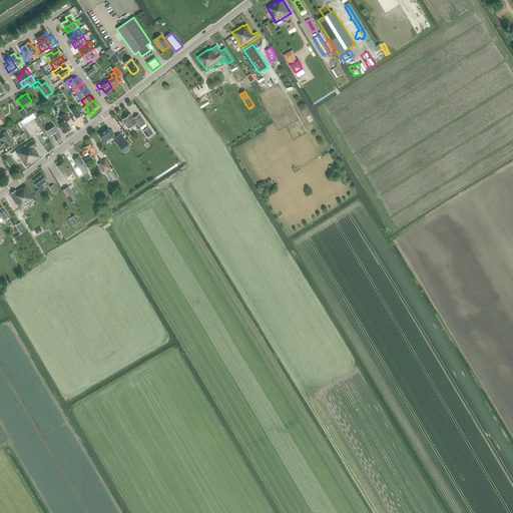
[(80,115),(75,107),(70,109),(76,118),(80,115)]
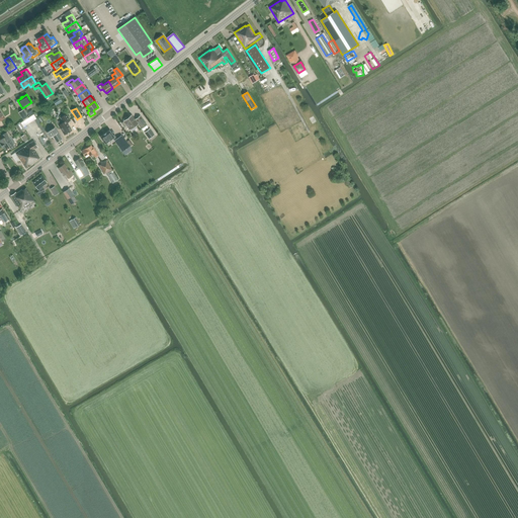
[(23,109),(19,112),(23,119),(27,117),(23,109)]
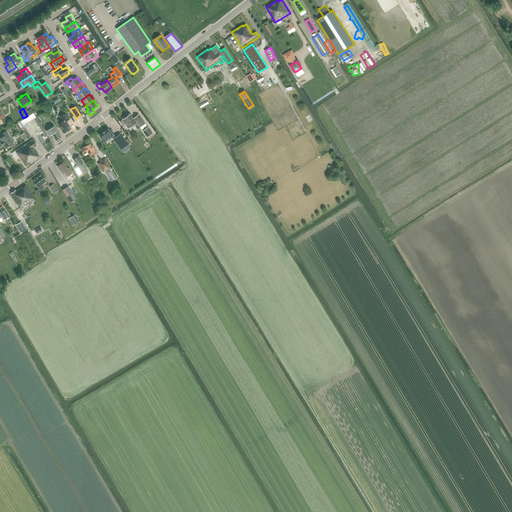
[(63,121),(58,124),(64,133),(71,129),(66,121),(69,119),(65,113),(60,116),(63,121)]
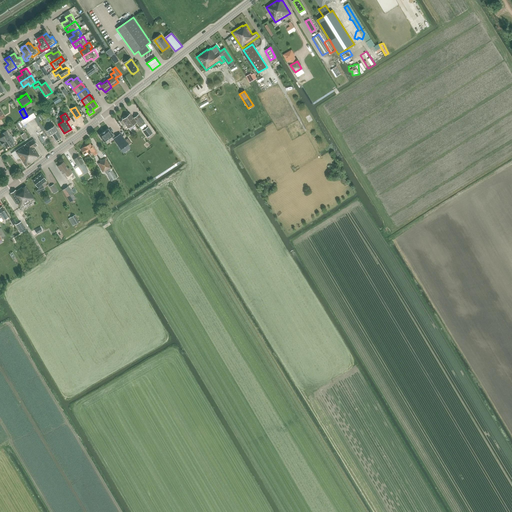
[(305,117),(309,123),(314,119),(311,113),(305,117)]
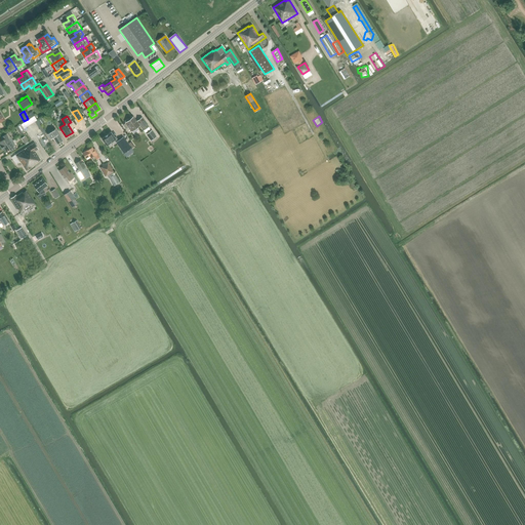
[(124,125),(124,126),(126,128),(127,129),(129,127),(132,131),(139,125),(144,130),(149,126),(142,118),(137,121),(133,117),(129,120),(128,119),(127,119),(125,121),(125,122),(125,123),(124,125)]
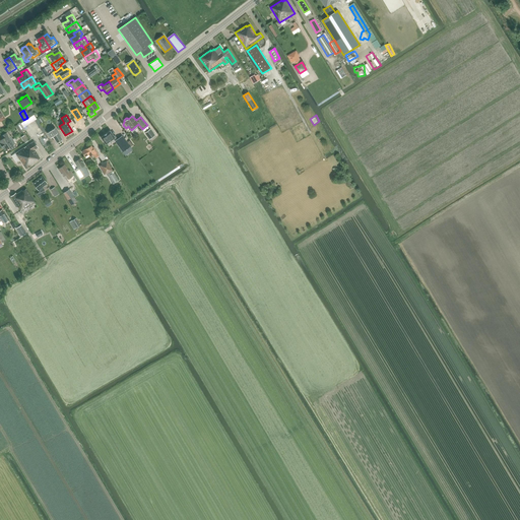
[(55,128),(47,133),(50,138),(52,137),(54,139),(55,139),(57,142),(63,139),(55,128)]
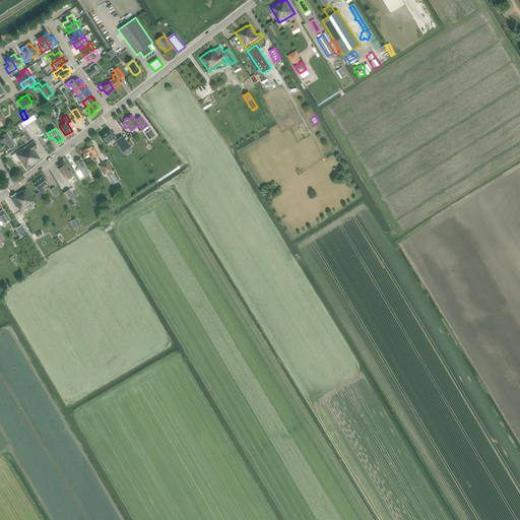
[(154,135),(152,133),(150,129),(145,133),(149,139),(154,135)]
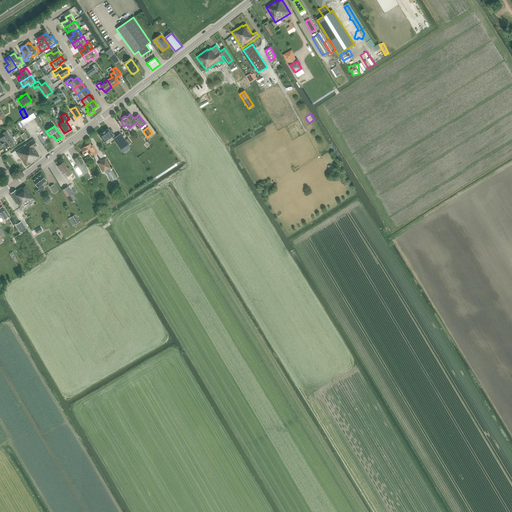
[(8,129),(2,133),(3,133),(4,135),(0,137),(0,139),(1,141),(0,141),(2,143),(13,136),(11,133),(10,134),(8,129)]
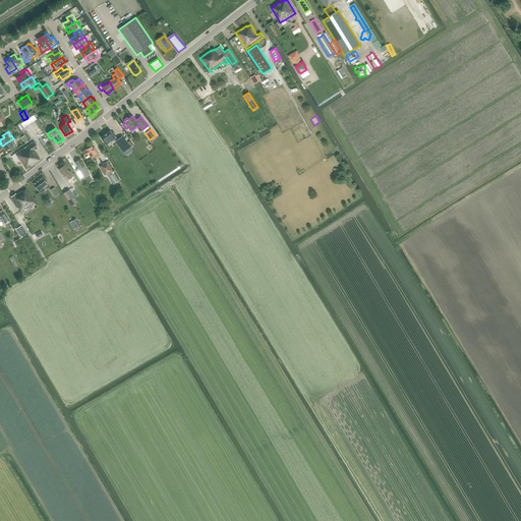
[(110,131),(101,137),(106,145),(114,138),(116,140),(115,141),(123,152),(125,156),(132,151),(122,135),(117,139),(115,135),(114,136),(110,131)]
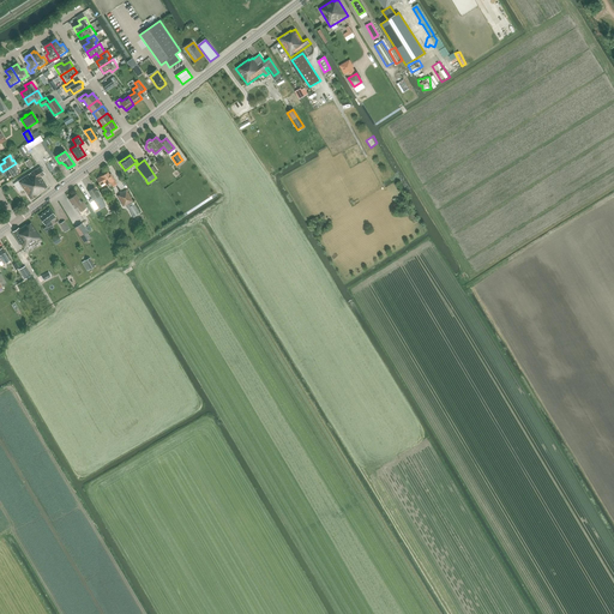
[(18,167),(16,163),(2,172),(4,174),(6,178),(12,174),(13,176),(20,173),(17,168),(18,167)]
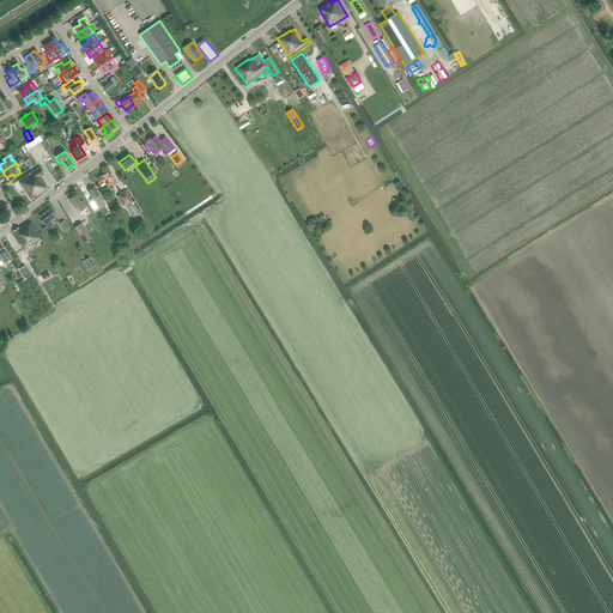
[(40,167),(18,180),(31,199),(44,190),(43,189),(48,186),(41,176),(44,174),(40,167)]
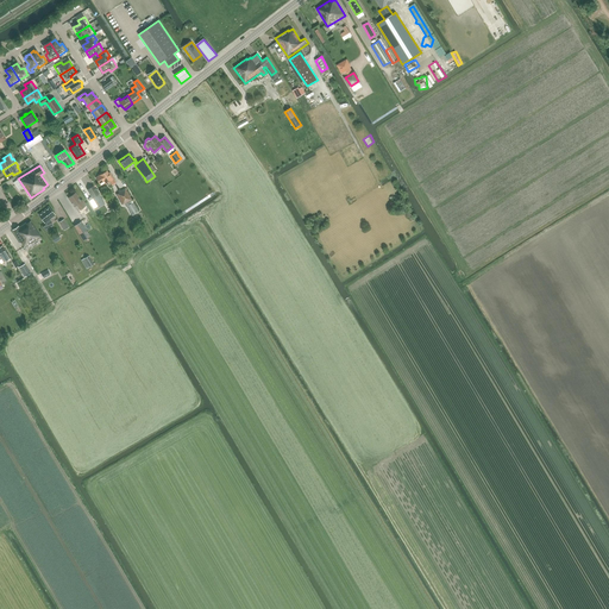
[(95,177),(100,184),(104,181),(106,184),(107,183),(110,186),(115,182),(111,173),(108,173),(107,170),(95,177)]
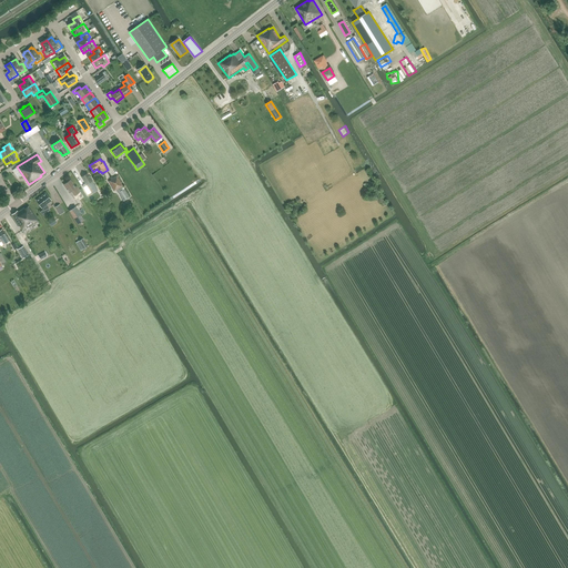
[(82,176),(81,176),(85,184),(82,186),(89,196),(92,194),(90,190),(95,186),(92,181),(93,180),(91,175),(90,176),(88,173),(85,174),(84,173),(82,175),(82,176)]
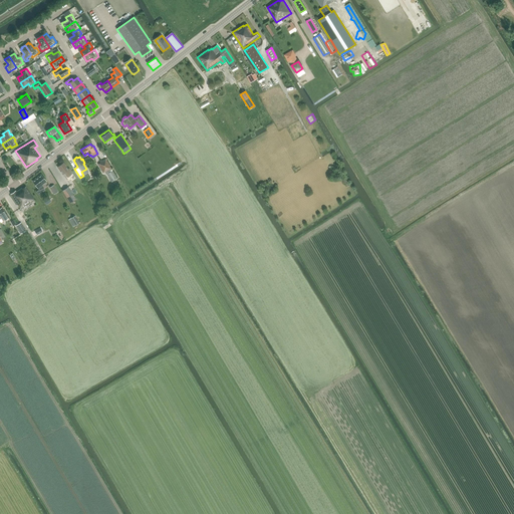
[(98,165),(102,173),(105,171),(106,173),(112,170),(105,159),(100,162),(100,163),(98,165)]
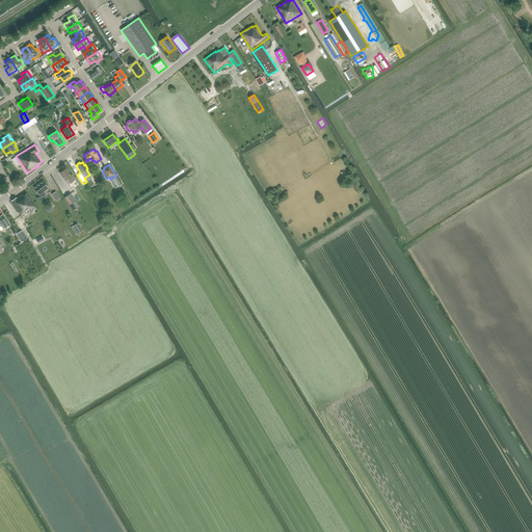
[(59,174),(64,181),(67,179),(70,183),(76,179),(73,174),(71,175),(65,168),(59,174)]
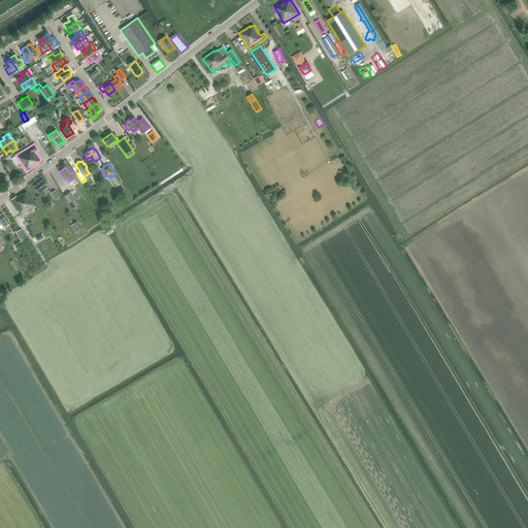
[(109,179),(114,187),(121,184),(116,175),(109,179)]
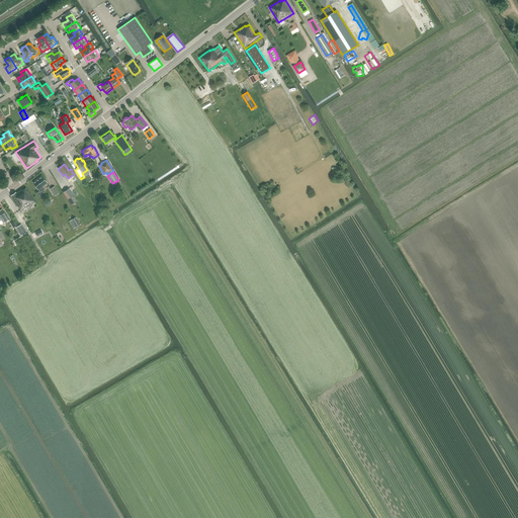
[(41,175),(32,182),(40,192),(45,189),(42,186),(48,182),(41,175)]
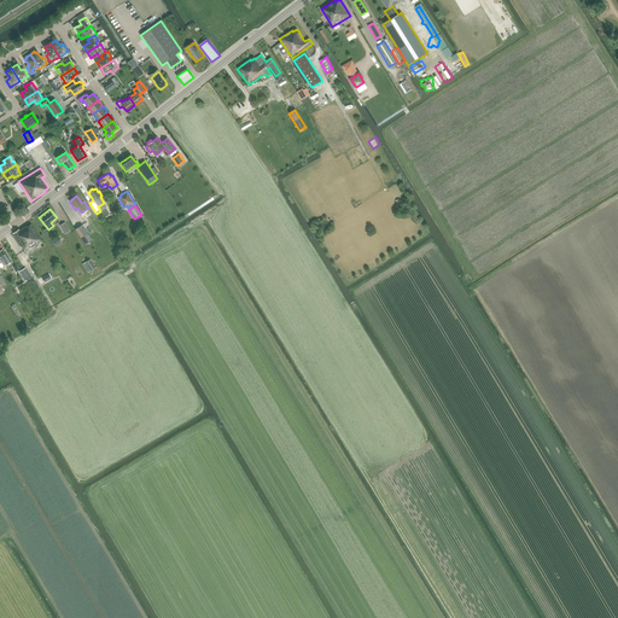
[(59,226),(64,234),(70,231),(65,222),(59,226)]
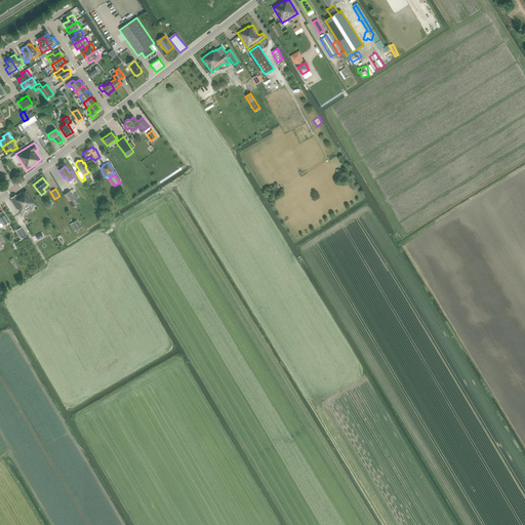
[(15,195),(11,198),(21,213),(35,204),(27,191),(23,193),(22,192),(16,196),(15,195)]
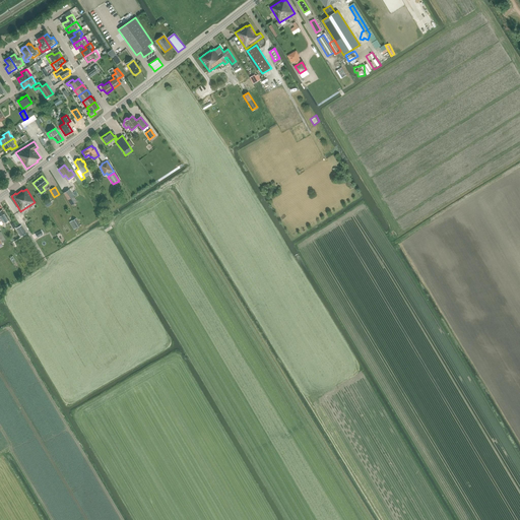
[(63,192),(71,205),(77,201),(69,189),(63,192)]
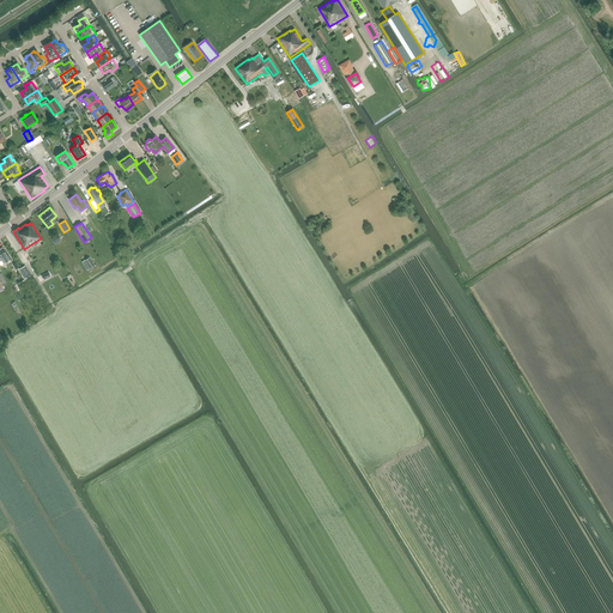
[(55,230),(49,234),(55,243),(60,240),(55,230)]
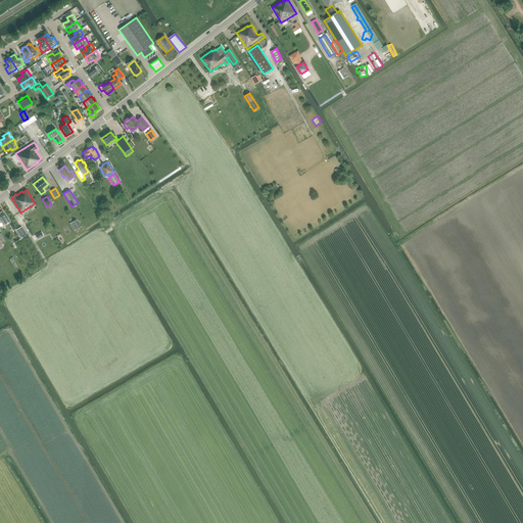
[(0,225),(1,227),(9,222),(7,219),(2,211),(0,211),(0,225)]
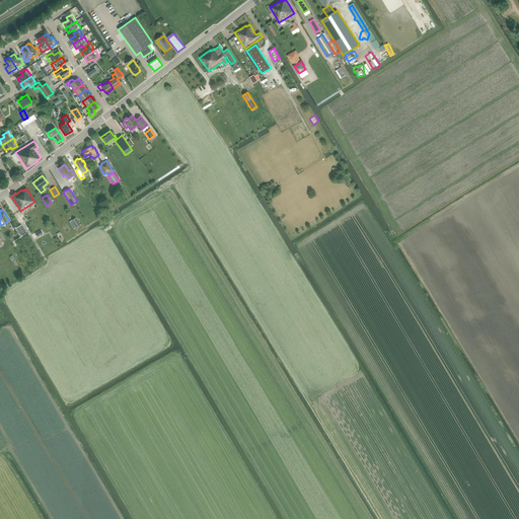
[(75,218),(69,222),(74,229),(80,225),(75,218)]
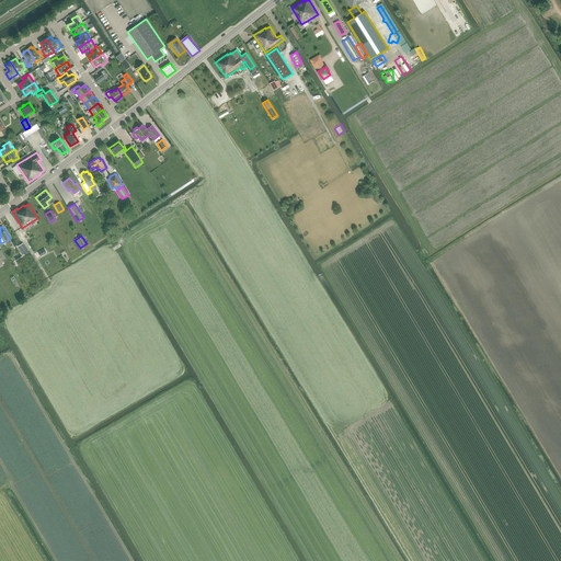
[(22,243),(18,247),(23,254),(27,252),(22,243)]
